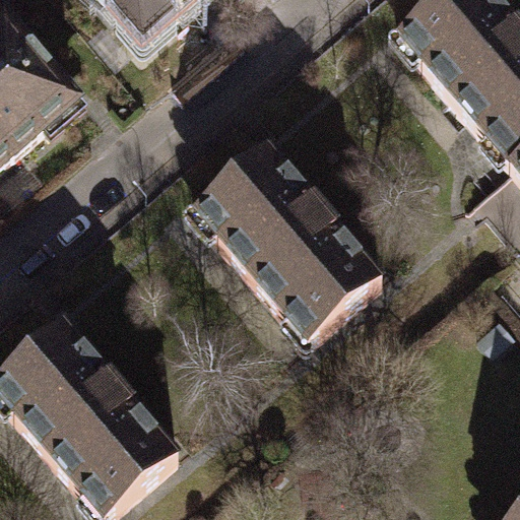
[(95,0),(144,56),(208,0),(95,0)]
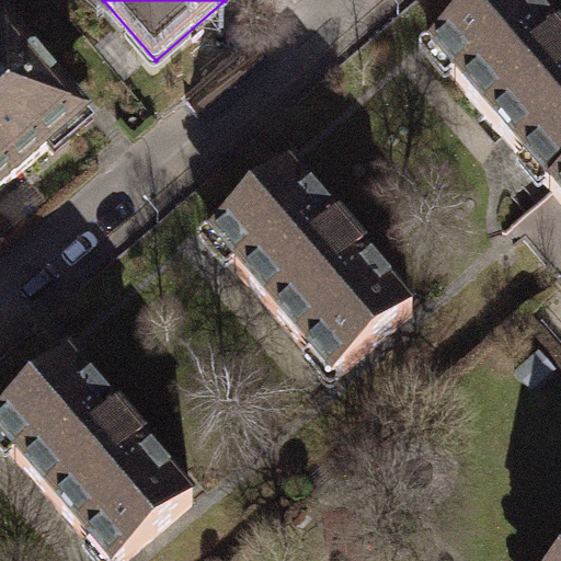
[(494,0),(432,55),(552,194),(560,186),(560,45),(522,0),(494,0)]
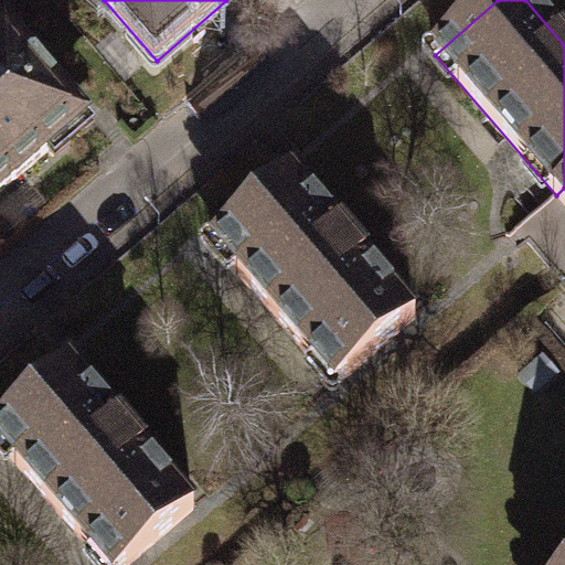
[(0,195),(85,123),(7,32),(0,36),(0,195)]
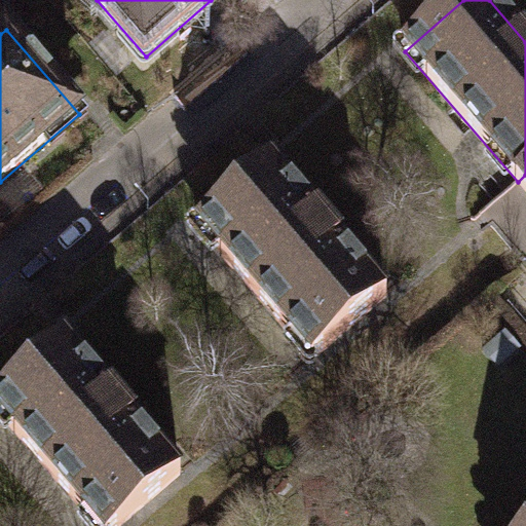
[(387,297),(273,164),(198,228),(312,362),(387,297)]
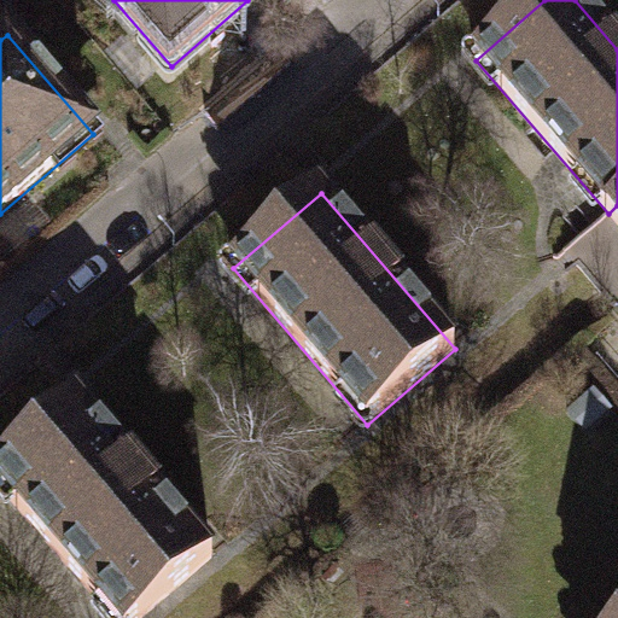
[(614,410),(595,389),(567,413),(587,435),(614,410)]
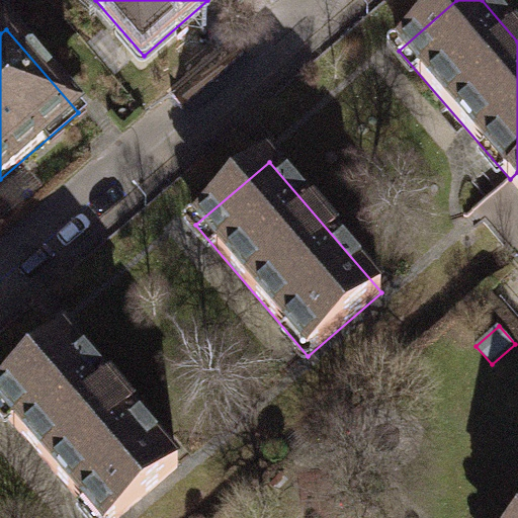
[(120,517),(179,468),(66,337),(0,394),(0,408),(94,517),(120,517)]
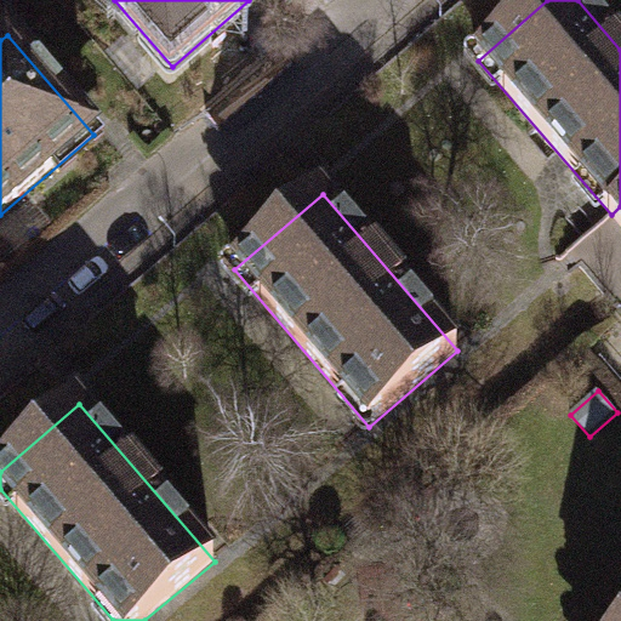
All buildings are outlined.
